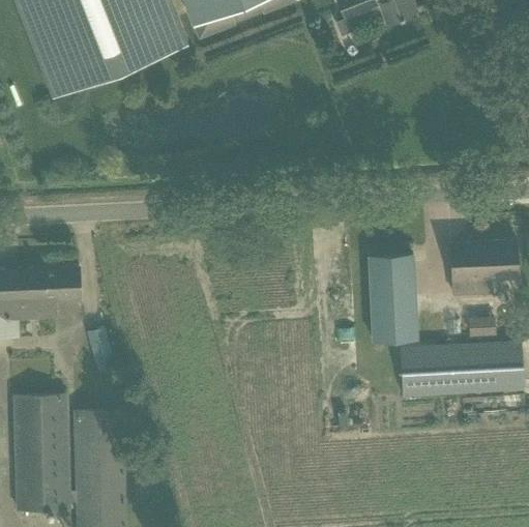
[(15,0),(53,98),(188,45),(171,0),(184,0),(185,3),(194,0),(15,0)]
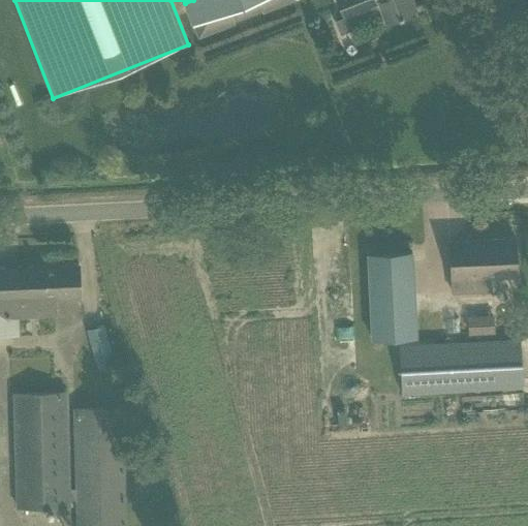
[(193,0),(185,3),(199,40),(236,26),(235,24),(264,12),(264,16),(297,2),(297,0),(193,0)]
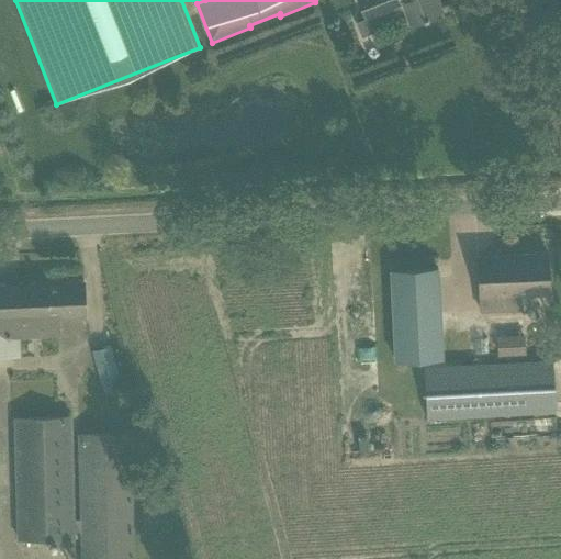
[(404,7),(412,25),(442,13),(437,0),(359,0),(368,22),(404,7)]
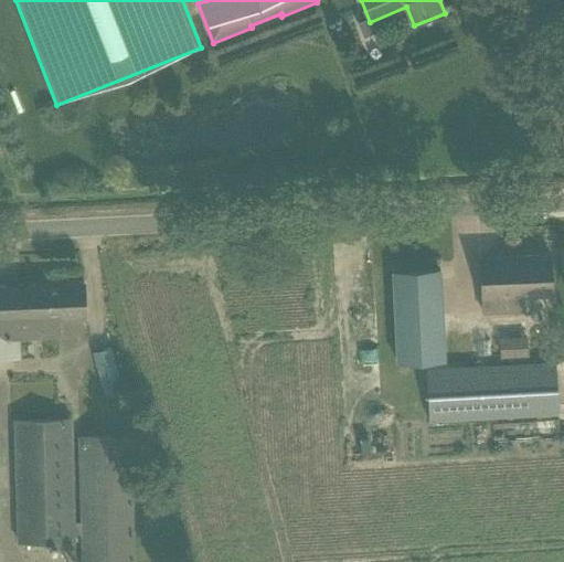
[(481,262),(485,311),(524,309),(524,297),(553,296),(551,258),(481,262)]
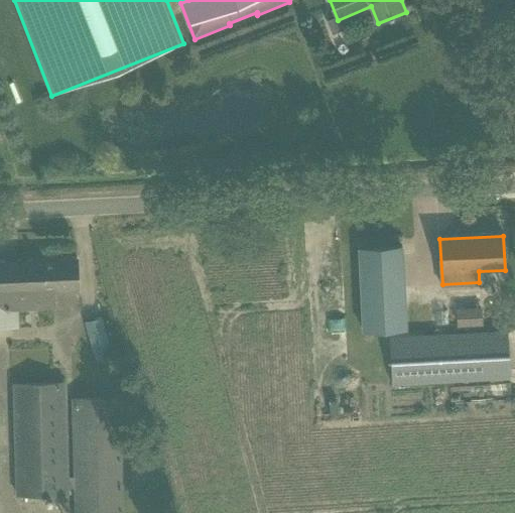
[(402,250),(360,252),(364,335),(406,333),(402,250)]
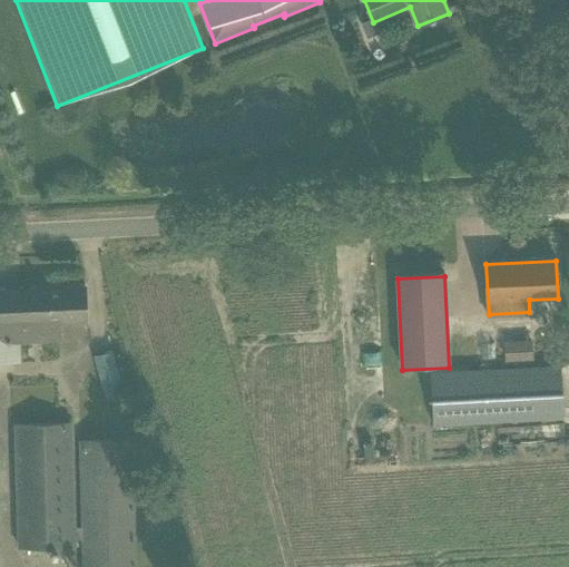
[(0,291),(0,365),(21,365),(20,343),(62,341),(61,324),(88,322),(86,287),(0,291)]
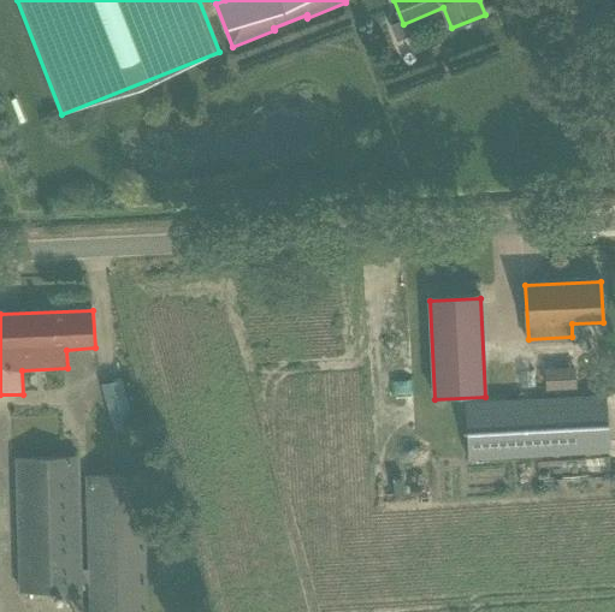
[(577,370),(545,372),(545,392),(577,391),(577,370)]
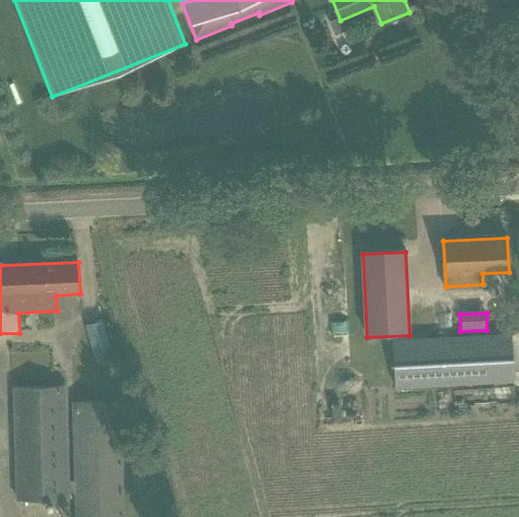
[(451,316),(439,316),(440,329),(452,328),(451,316)]
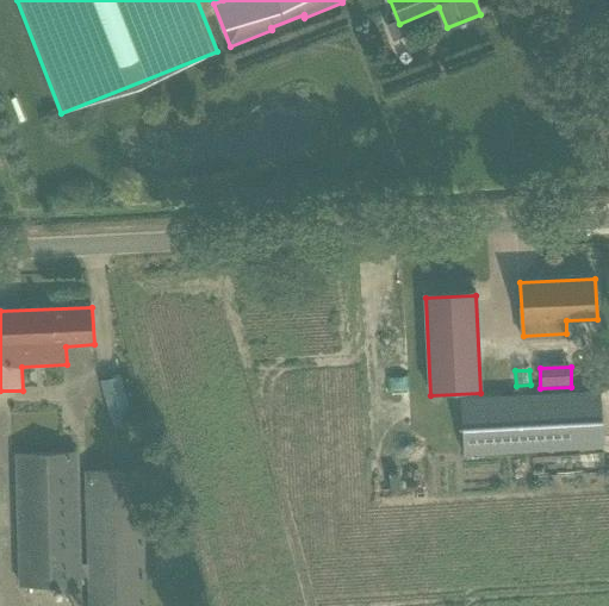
[(104,383),(117,430),(135,425),(122,379),(104,383)]
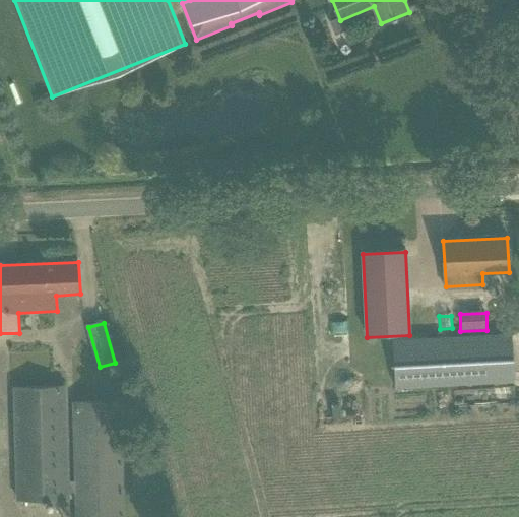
[(393,343),(396,390),(515,383),(512,336),(393,343)]
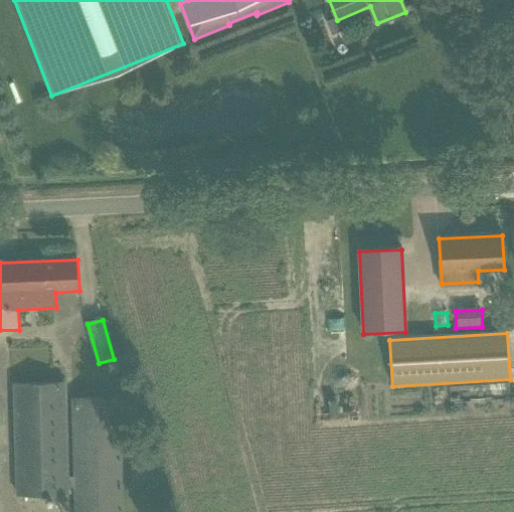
[(74,489),(74,511),(123,511),(121,398),(72,400),(73,479),(68,479),(66,383),(14,384),(16,498),(69,497),(69,489),(74,489)]
